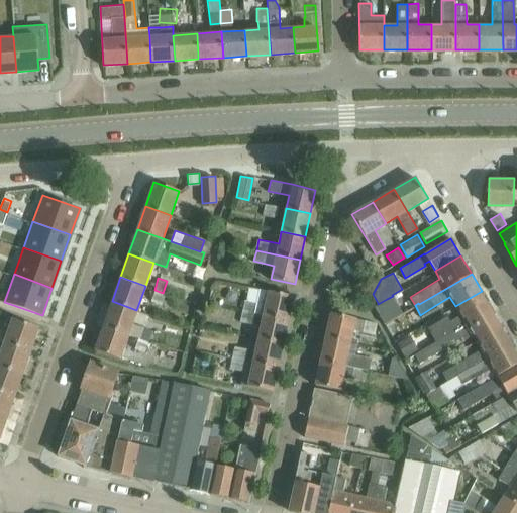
[(163,293),(154,290),(150,300),(160,303),(163,293)]
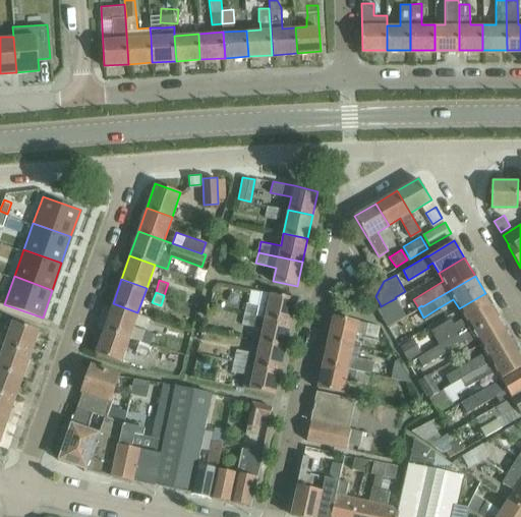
[(271,292),(266,317),(289,322),(294,297),(271,292)]
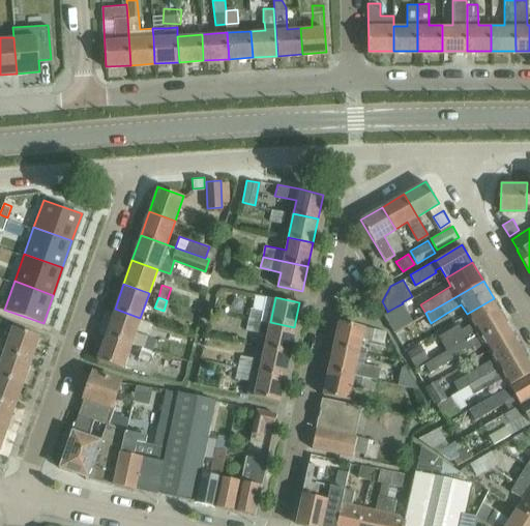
[(504,316),(494,298),(467,314),(471,322),(461,327),(459,323),(438,335),(446,350),(504,316)]
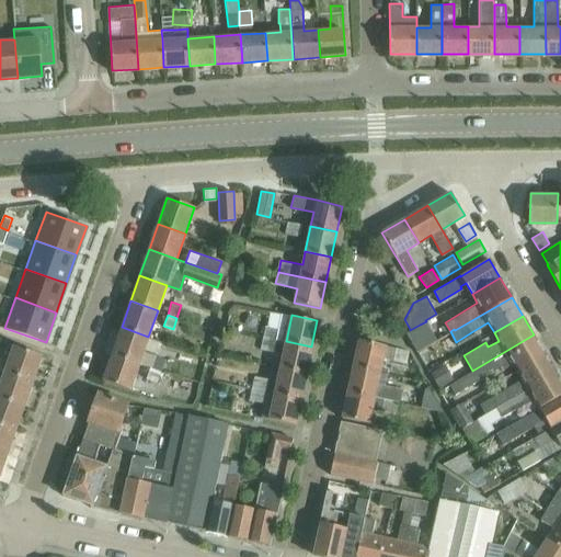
[(426,321),(420,325),(410,330),(410,329),(407,331),(418,351),(436,339),(426,321)]
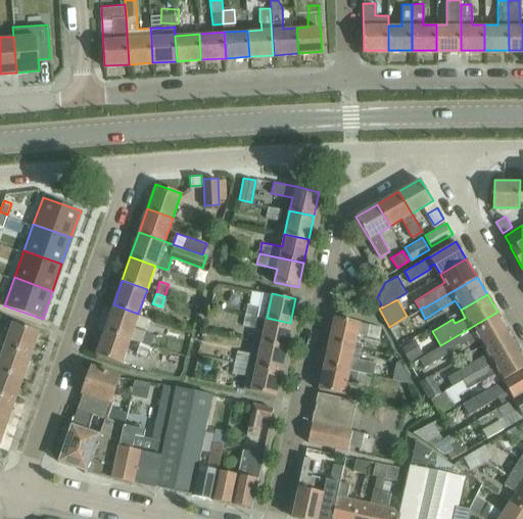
[(248,302),(245,314),(258,316),(260,304),(248,302)]
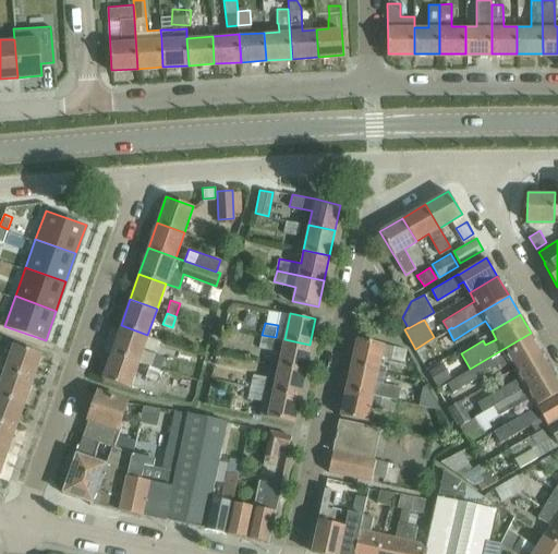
[(121,325),(111,350),(138,360),(147,335),(121,325)]
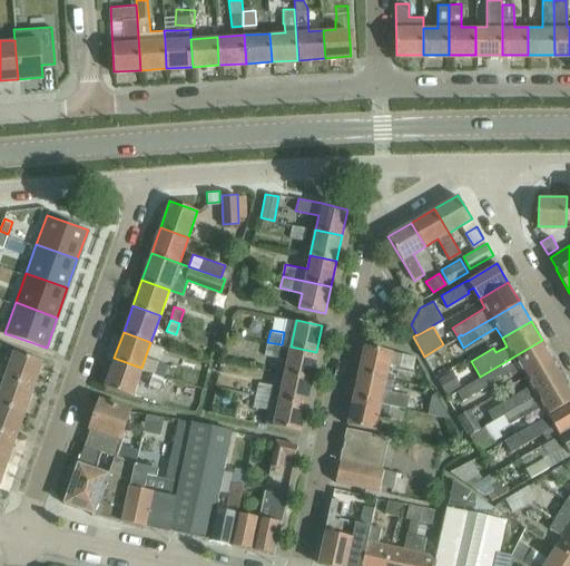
[(509,374),(520,368),(524,377),(553,360),(542,340),(480,377),(457,390),(462,399),(507,372),(509,374)]
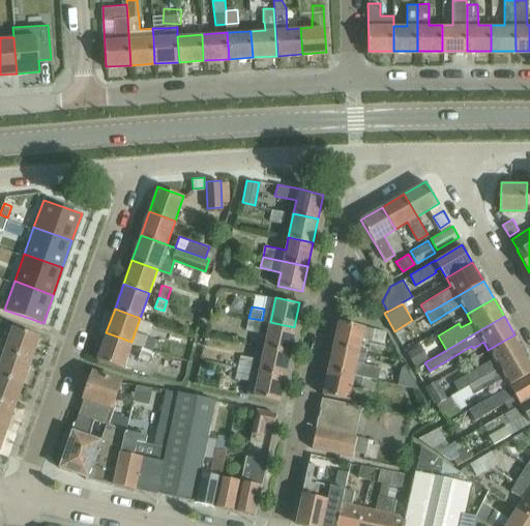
[(260,331),(262,320),(248,318),(246,328),(260,331)]
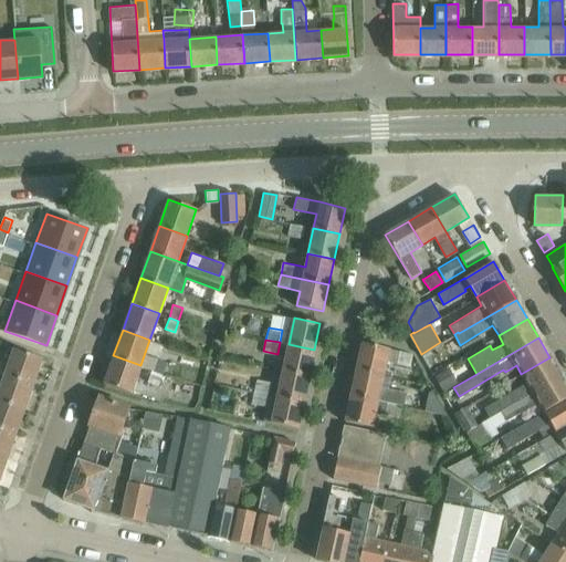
[(384,374),(387,360),(409,365),(411,352),(362,341),(356,368),(384,374)]
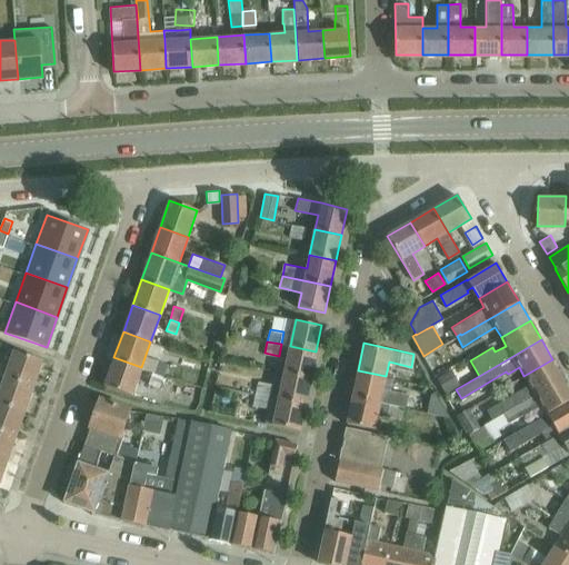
[(290,346),(285,372),(310,377),(316,352),(290,346)]
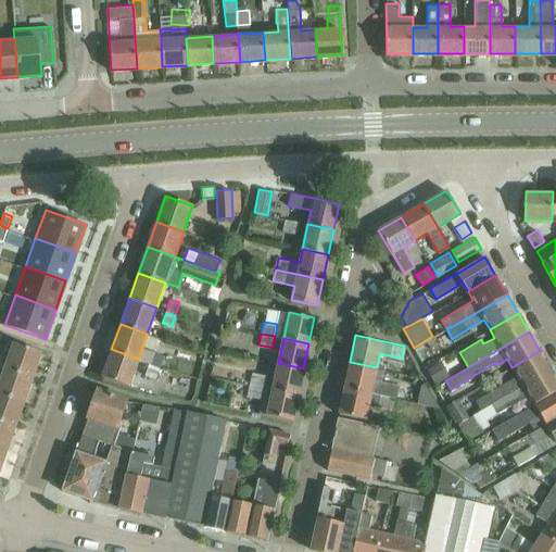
[(0,364),(4,366),(33,376),(41,351),(13,341),(9,354),(0,350),(0,364)]
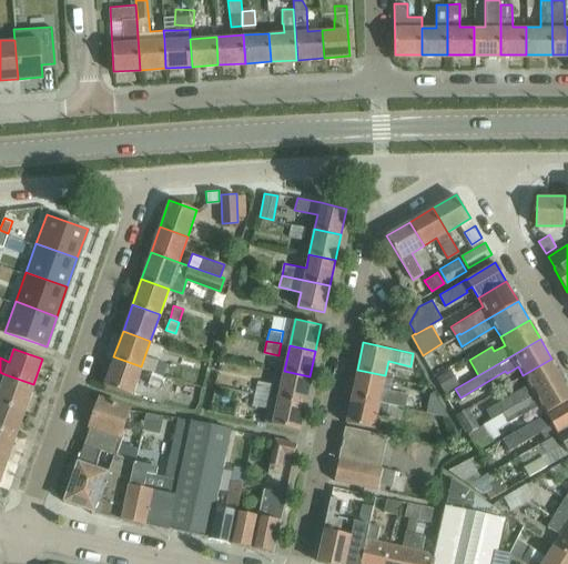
[(141,366),(113,356),(104,383),(132,393),(141,366)]
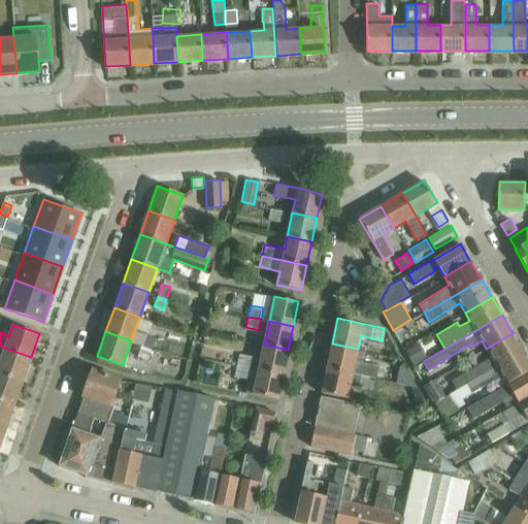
[(145,332),(141,345),(149,348),(153,335),(145,332)]
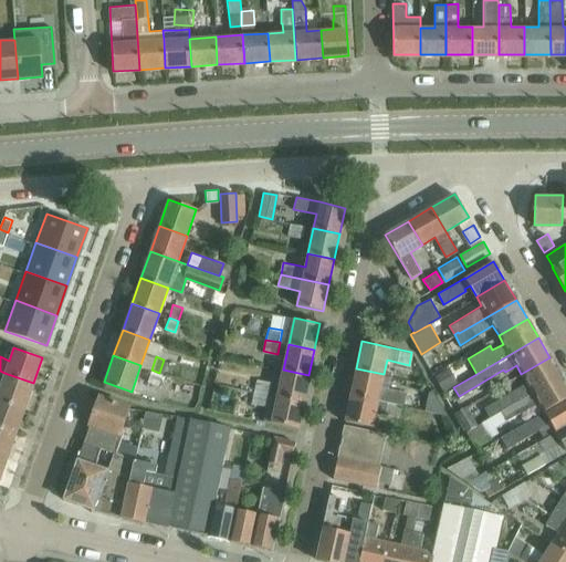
[(465,432),(561,376),(549,357),(521,374),(525,382),(484,407),(490,416),(477,424),(465,405),(454,412),(465,432)]
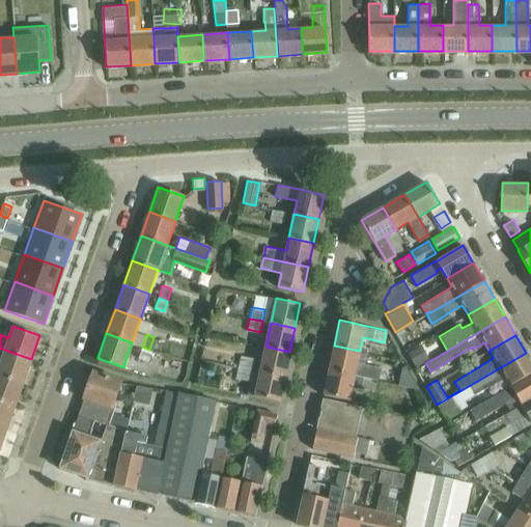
[(420,342),(407,350),(416,366),(429,359),(420,342)]
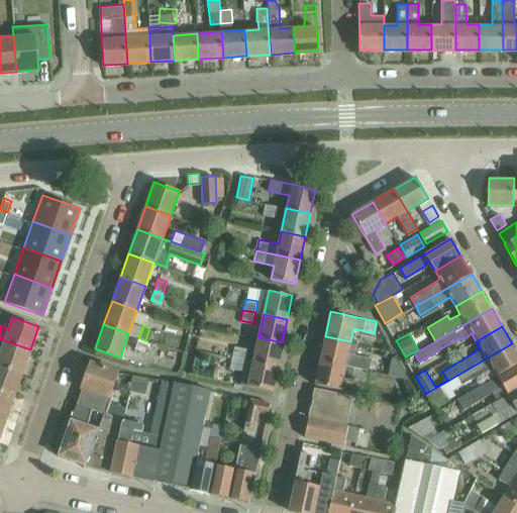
[(320,358),(353,367),(367,370),(370,370),(372,358),(347,353),(350,341),(325,336),(320,358)]
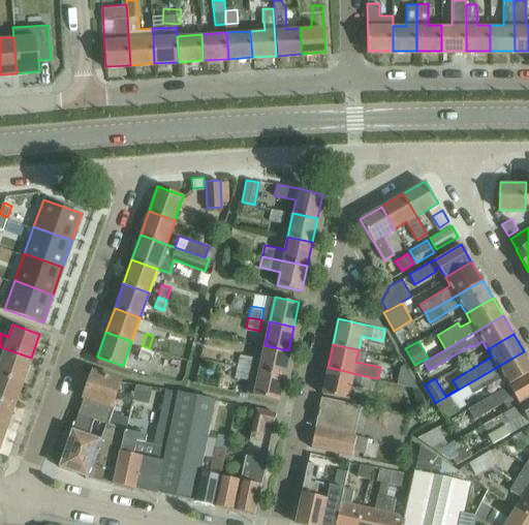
[(142,345),(137,356),(146,359),(149,348),(142,345)]
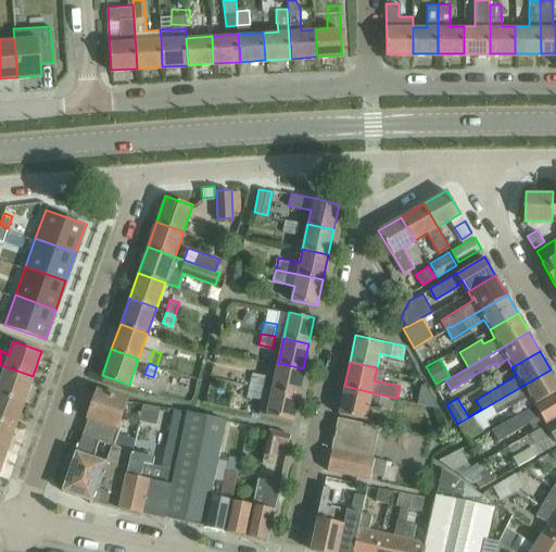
[(278,363),(273,389),(298,394),(303,368),(278,363)]
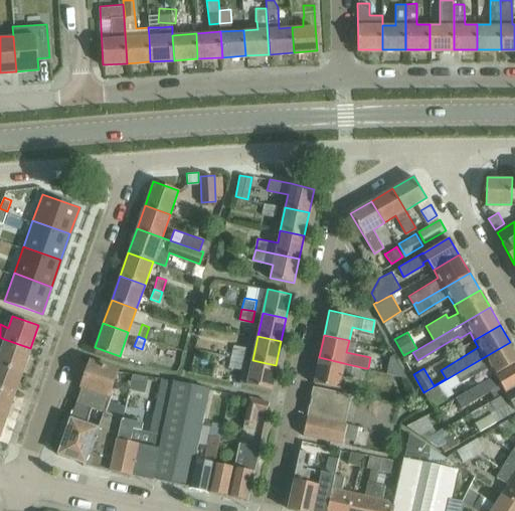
[(4,339),(0,349),(0,362),(22,370),(30,348),(4,339)]
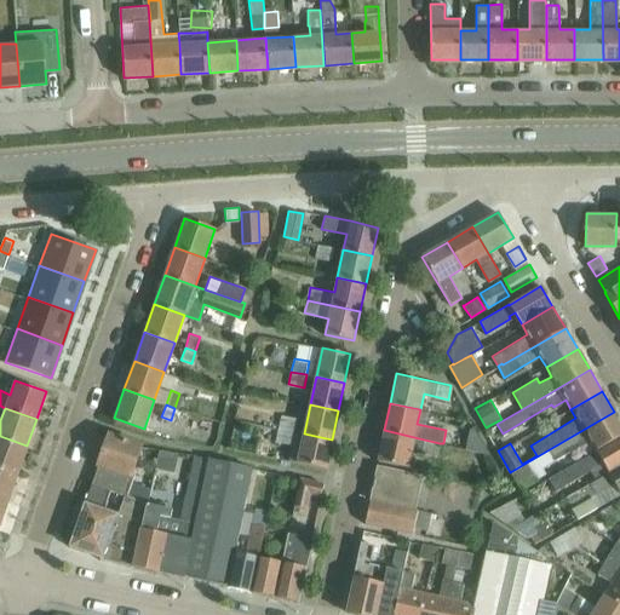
[(619,435),(619,423),(614,412),(510,472),(520,488),(537,478),(537,477),(545,472),(541,466),(589,440),(595,450),(619,435)]
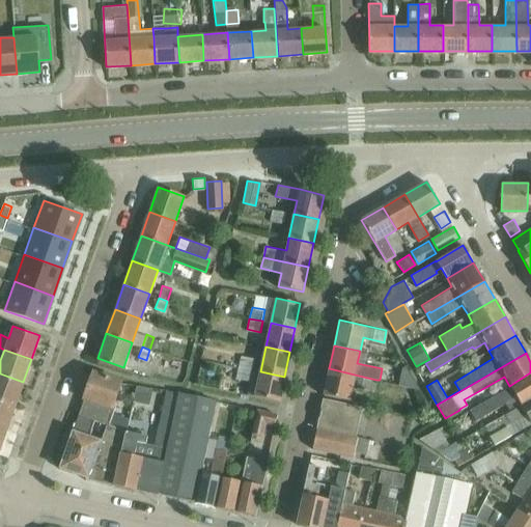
[(238,366),(252,369),(254,358),(241,354),(238,366)]
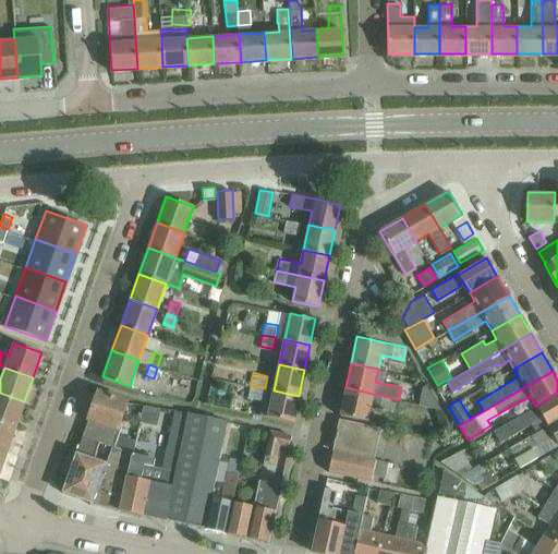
[(417,404),(439,408),(425,384),(422,385),(417,404)]
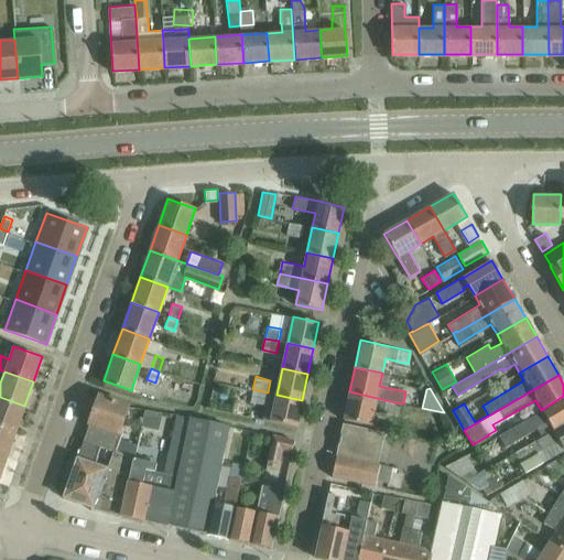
[(302,400),(277,395),(268,392),(252,389),(250,400),(274,406),(271,420),(296,426),(302,400)]
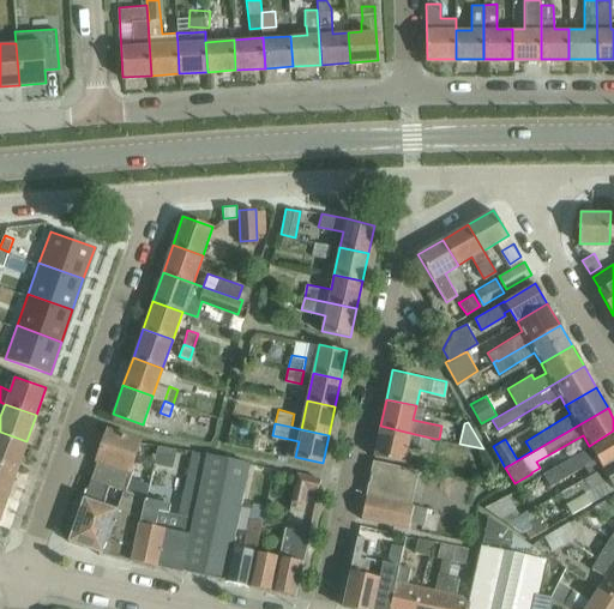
[(380,426),(373,456),(403,462),(407,446),(432,452),(435,439),(420,435),(380,426)]
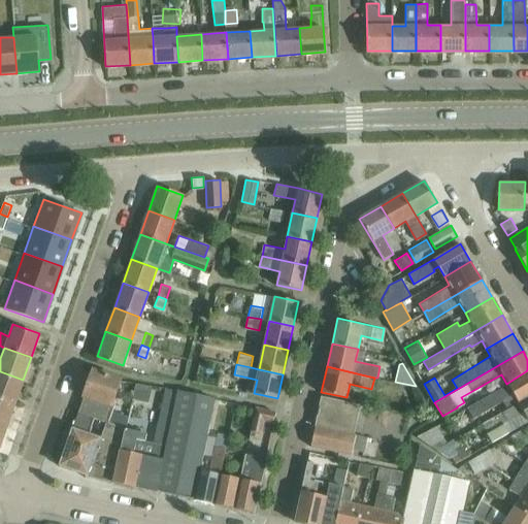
[(93,369),(77,411),(94,417),(105,421),(124,428),(128,416),(111,411),(113,405),(111,404),(121,379),(93,369)]
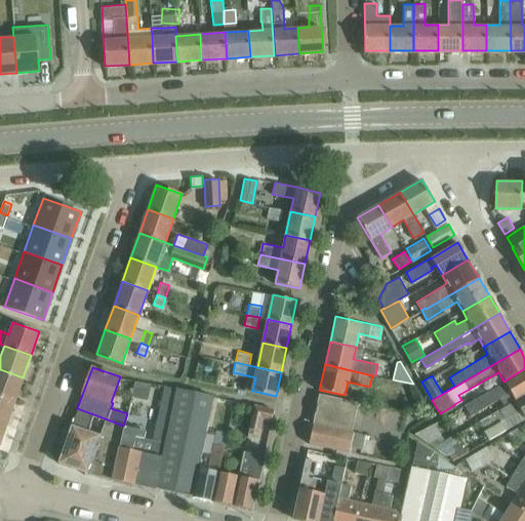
[(514,400),(524,393),(524,368),(503,382),(463,404),(470,414),(510,392),(514,400)]
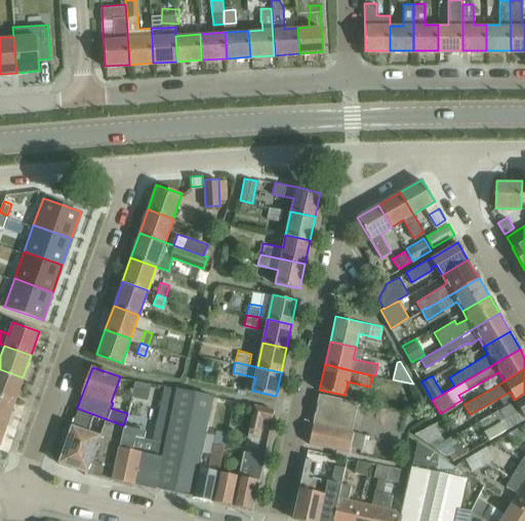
[(0,369),(0,395),(14,401),(23,377),(0,369)]
